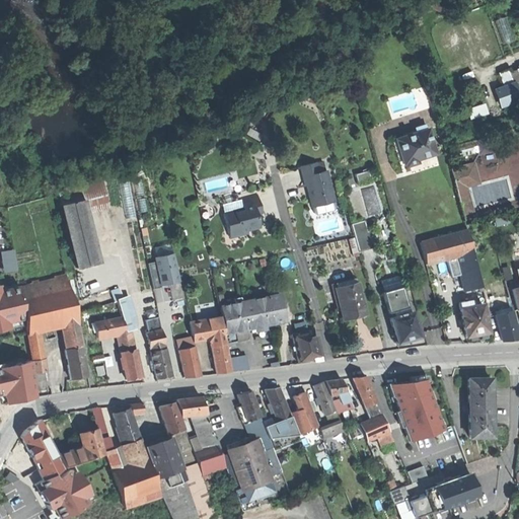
[(510,16),(499,18),(503,43),(513,41),(510,16)]
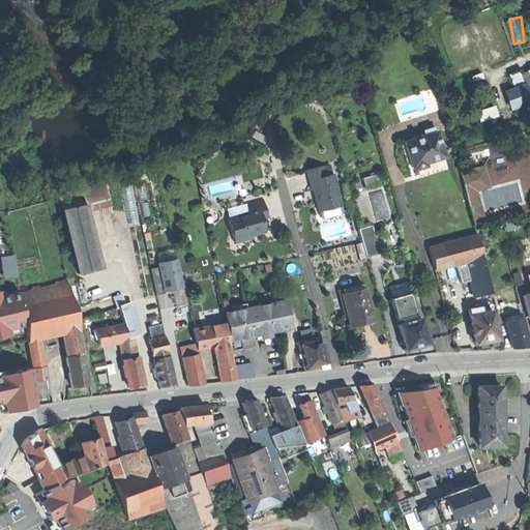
[(509,74),(514,90),(525,86),(520,70),(509,74)]
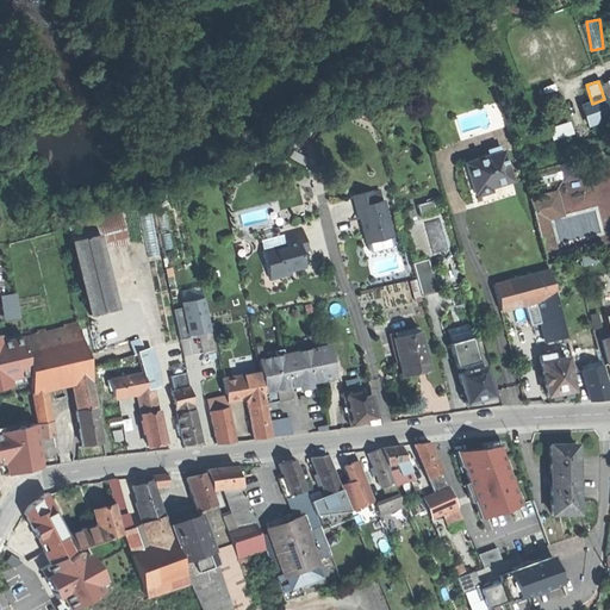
[(554,138),(576,132),(572,120),(551,126),(554,138)]
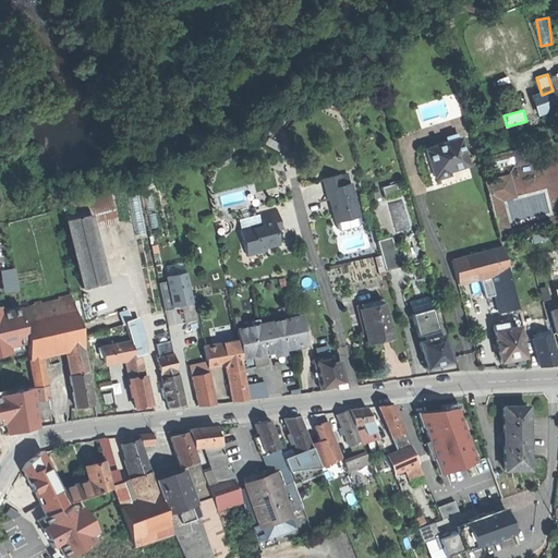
[(425,148),(434,177),(436,177),(436,179),(451,174),(450,172),(460,169),(472,166),(462,136),(425,148)]
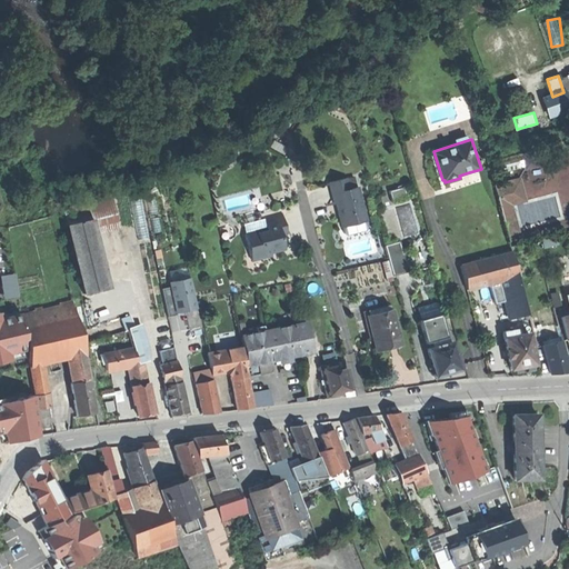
[(489,162),(492,176),(526,166),(525,160),(527,160),(525,152),(489,162)]
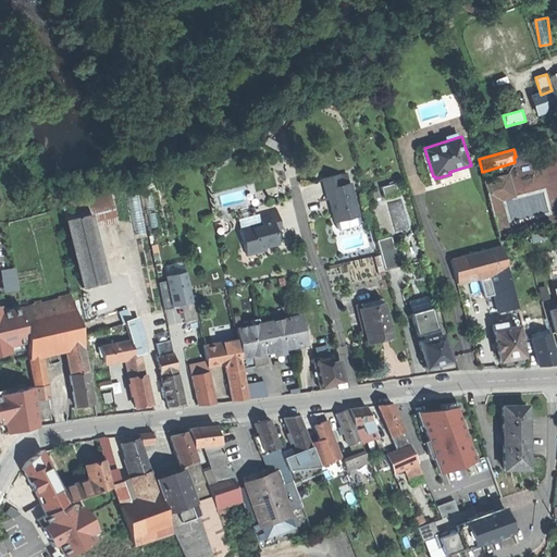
[(533,152),(516,157),(514,157),(515,162),(517,166),(535,161),(533,152)]
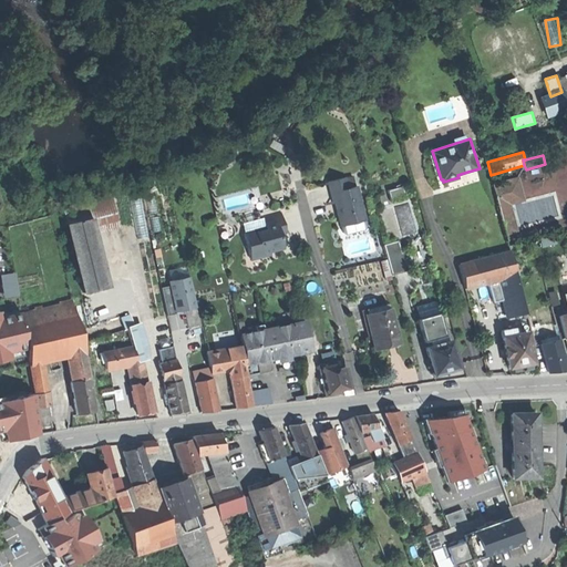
[(350,223),(363,219),(356,187),(347,189),(343,177),(328,181),(339,225),(350,223)]
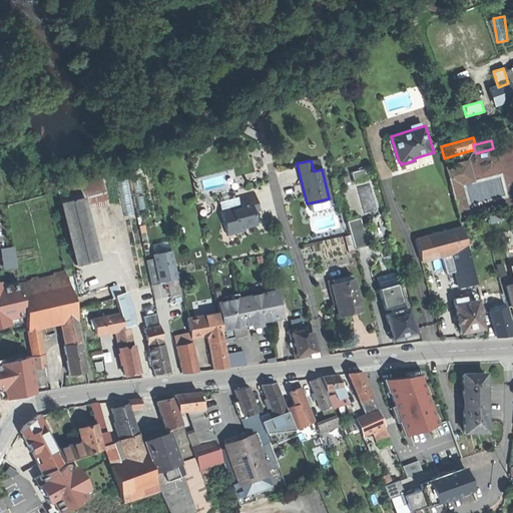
[(447,167),(451,185),(458,211),(467,208),(460,184),(463,183),(474,180),(469,161),(447,167)]
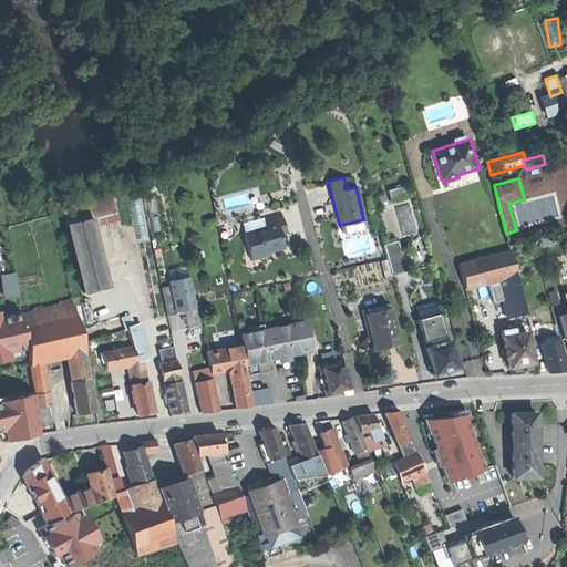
[(388,189),(391,200),(405,196),(403,185),(388,189)]
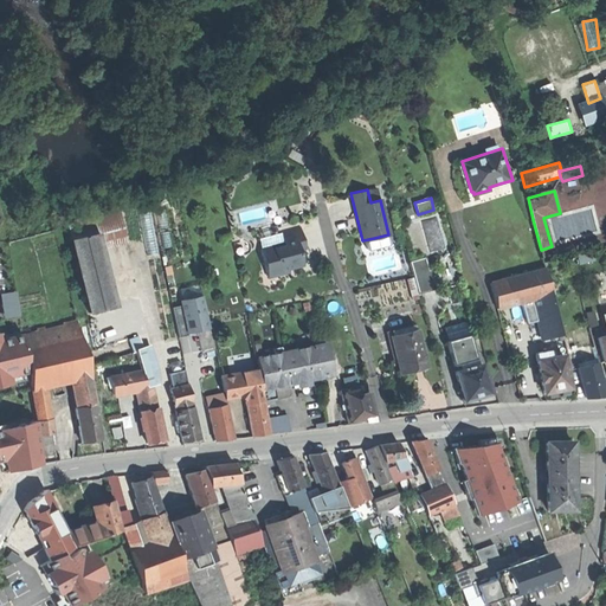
[(593,204),(560,213),(547,217),(555,246),(600,233),(593,204)]
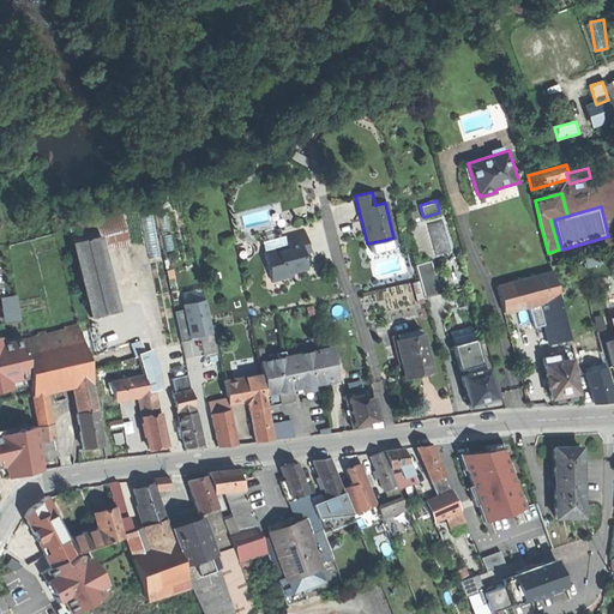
[(150,257),(161,256),(154,211),(142,214),(150,257)]
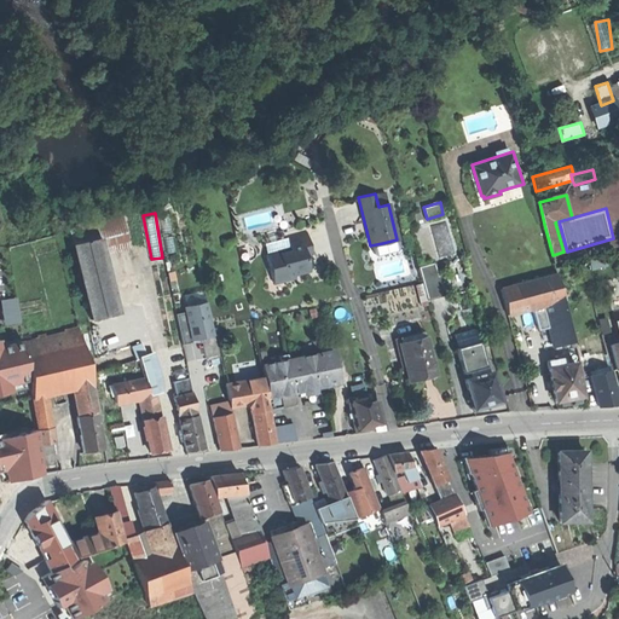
[(266,254),(273,283),(285,279),(284,273),(288,272),(289,276),(308,271),(305,255),(312,253),(306,232),(285,237),(289,248),(266,254)]
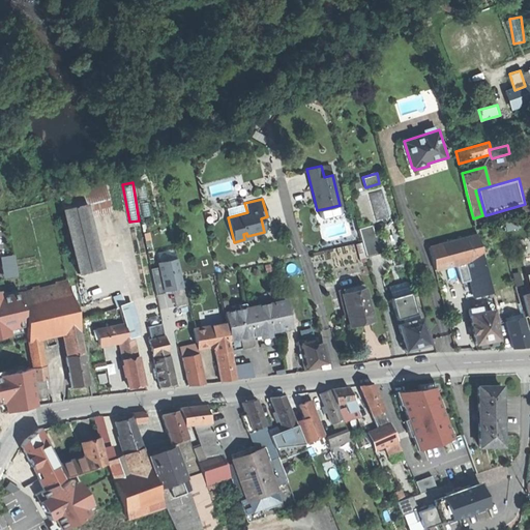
[(61,210),(78,273),(100,268),(84,204),(61,210)]
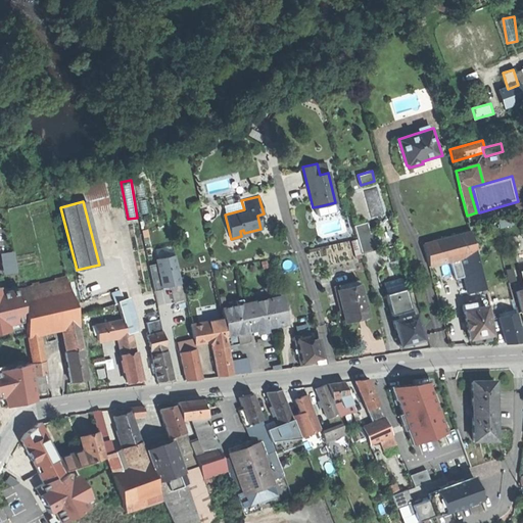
[(361,253),(378,249),(373,232),(370,233),(367,221),(352,225),(361,253)]
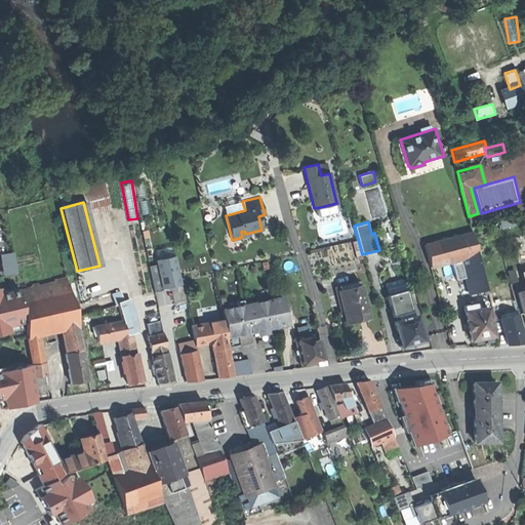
[(431,266),(459,258),(478,253),(473,232),(425,244),(431,266)]
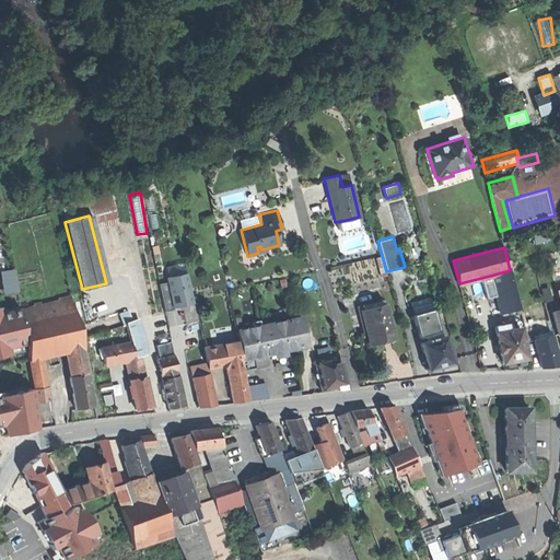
[(0,272),(4,294),(18,292),(14,269),(0,272)]
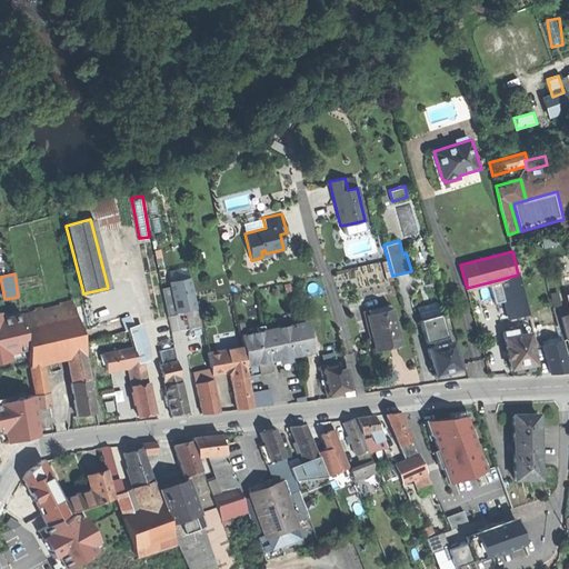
[(498,280),(501,289),(521,283),(518,275),(498,280)]
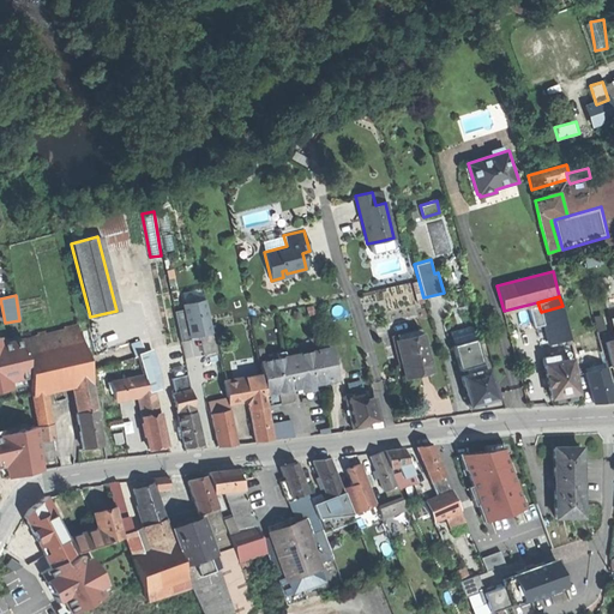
[(184,309),(190,338),(211,333),(204,300),(182,305),(184,309)]
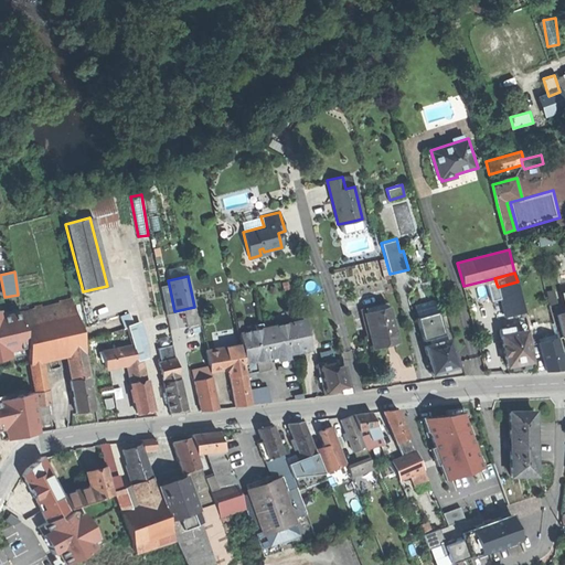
[(498,287),(500,297),(520,291),(518,281),(498,287)]
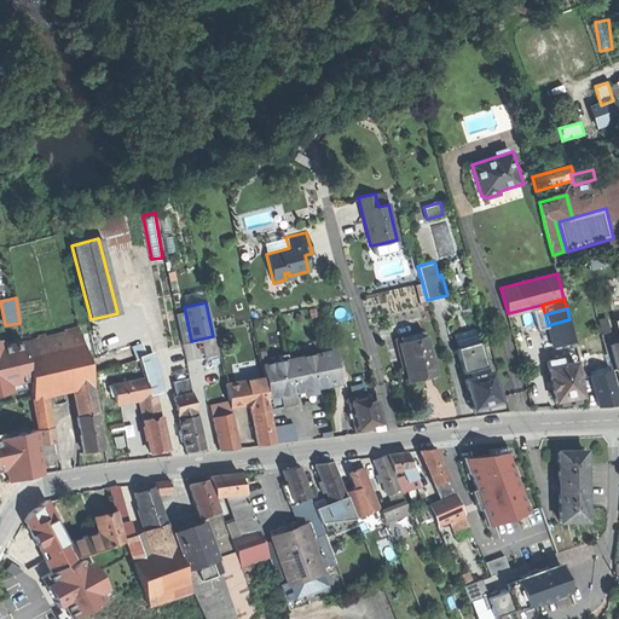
[(191,343),(191,341),(185,312),(175,314),(181,345),(191,343)]
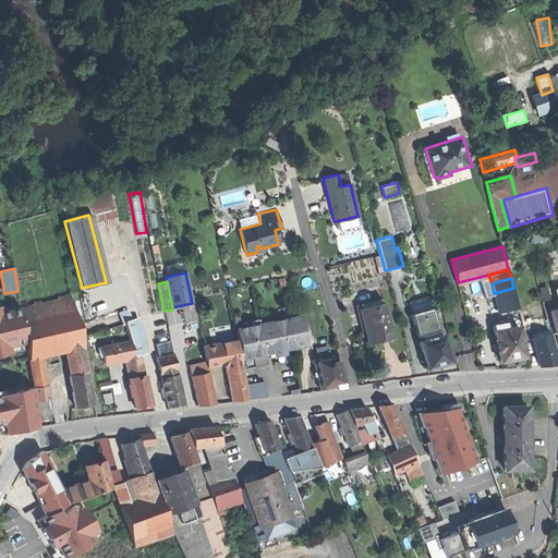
[(494,293),(496,303),(516,298),(513,288),(494,293)]
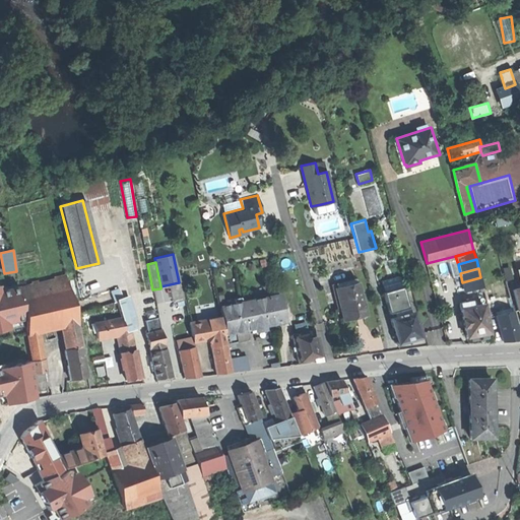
[(504,273),(506,280),(512,278),(510,271),(504,273)]
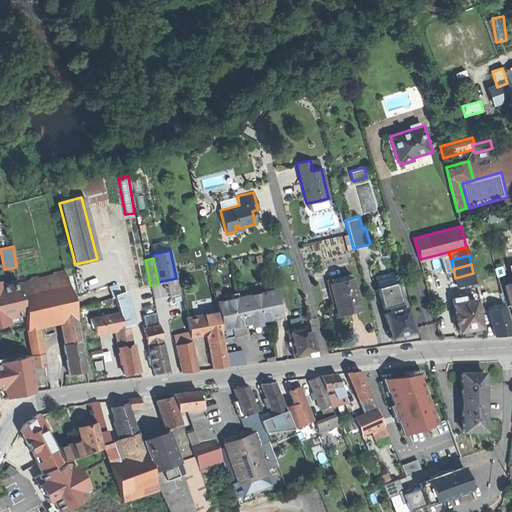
[(25,321),(25,326),(35,324),(63,318),(75,316),(65,273),(19,283),(25,321)]
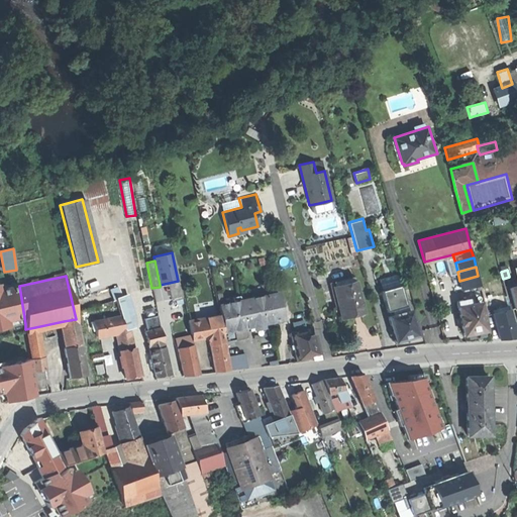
[(477,286),(481,285),(478,276),(459,281),(462,290),(477,286)]
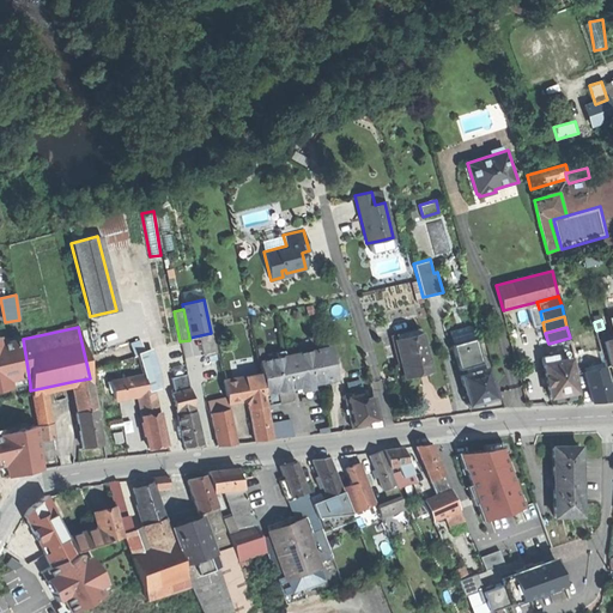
[(396,365),(401,364),(395,341),(422,335),(419,328),(389,335),(396,365)]
